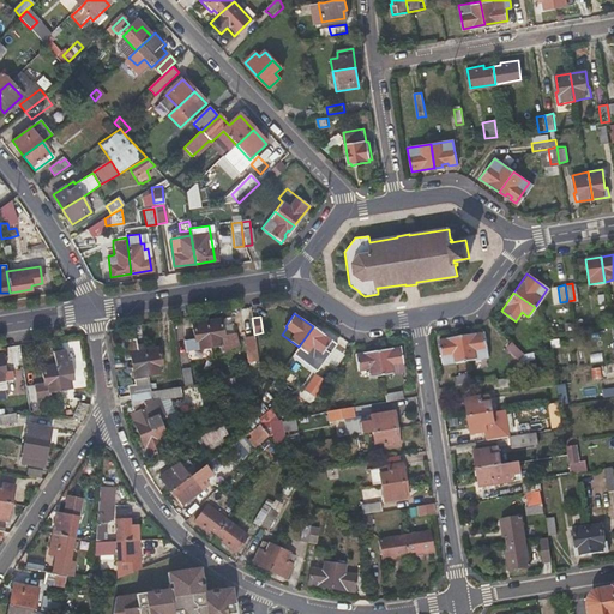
[(205,321),(210,348),(220,347),(221,350),(236,348),(234,332),(223,335),(221,319),(205,321)]
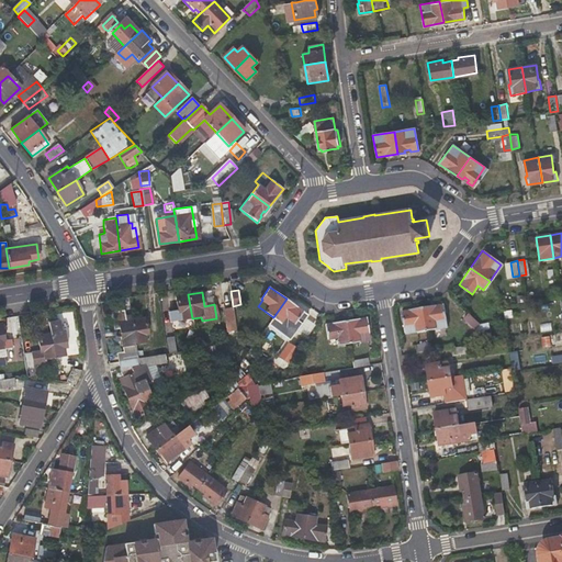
[(170,323),(192,318),(188,294),(176,296),(178,311),(169,312),(170,323)]
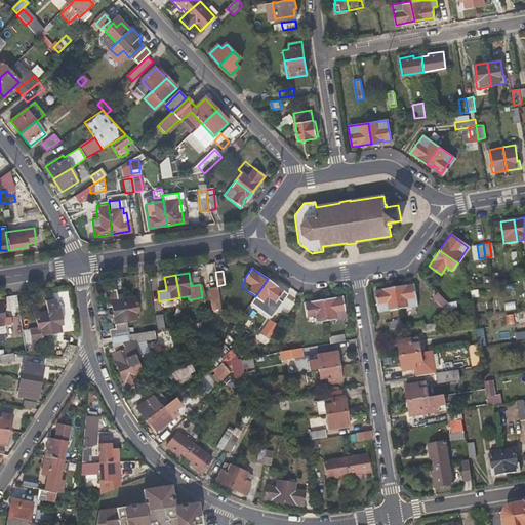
[(265,303),(267,299),(269,296),(276,301),(284,290),(268,279),(255,296),(265,303)]
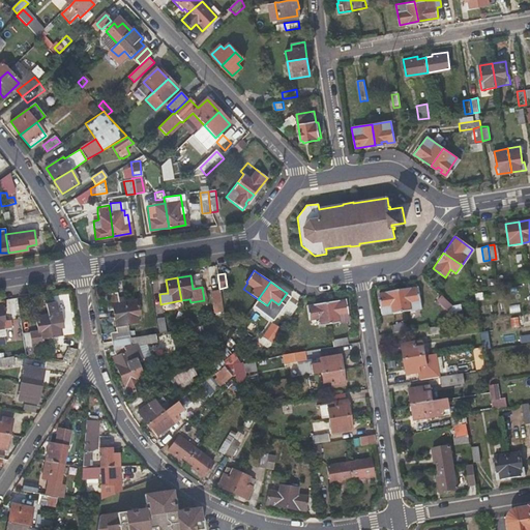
[(399,290),(402,311),(421,307),(418,287),(399,290)]
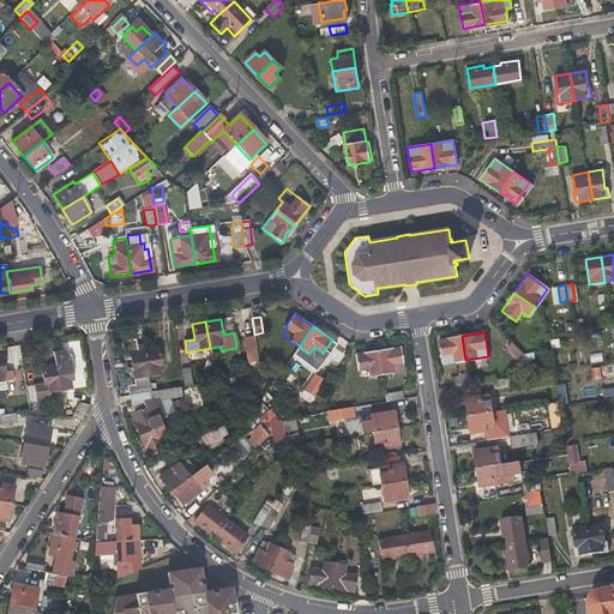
[(440,339),(443,351),(445,363),(465,360),(462,336),(440,339)]
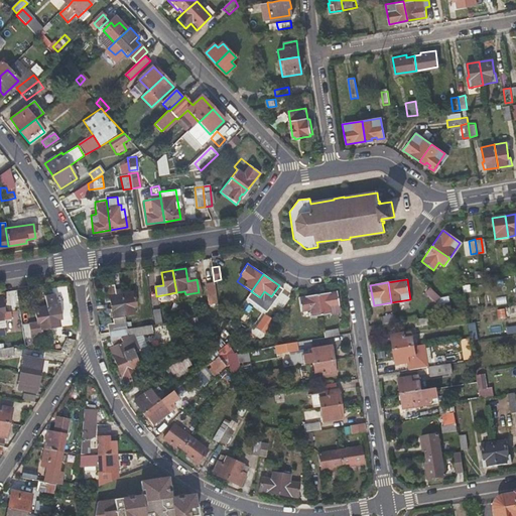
[(217,303),(214,283),(206,284),(209,304),(217,303)]
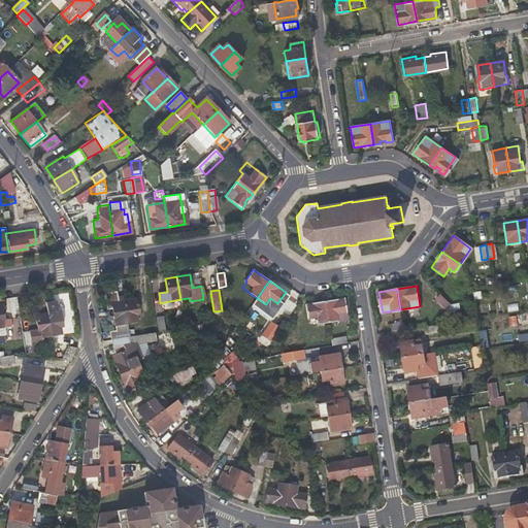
[(130,336),(128,322),(124,300),(124,296),(117,297),(116,291),(102,293),(104,309),(108,308),(112,330),(110,331),(111,339),(130,336)]
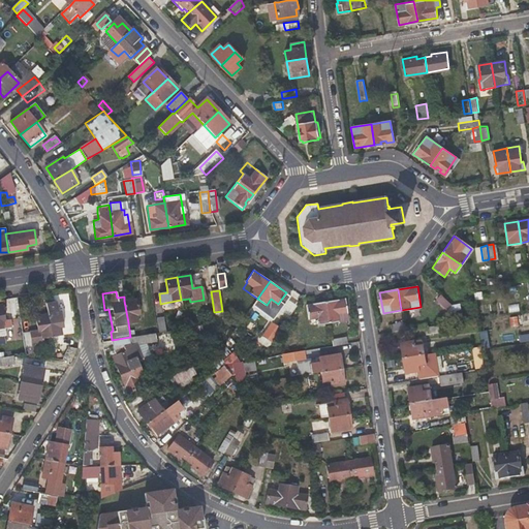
[(445,310),(447,307),(450,305),(440,296),(436,300),(445,310)]
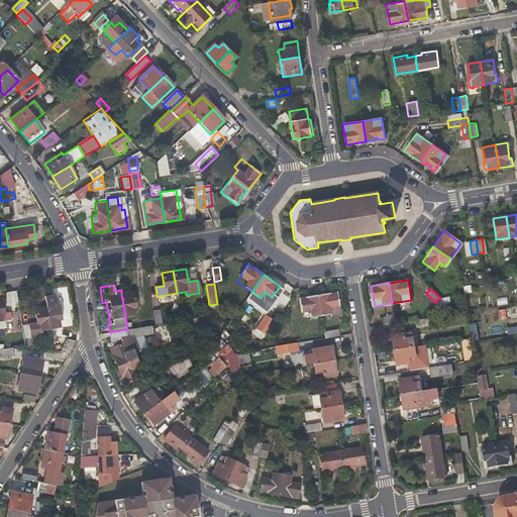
[(138,307),(135,292),(121,294),(125,315),(140,313),(139,307),(138,307)]
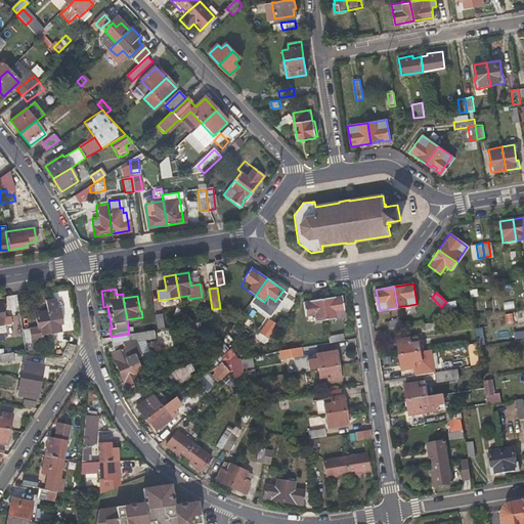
[(322,300),(326,321),(345,317),(341,297),(335,298),(336,301),(331,302),(330,299),(322,300)]
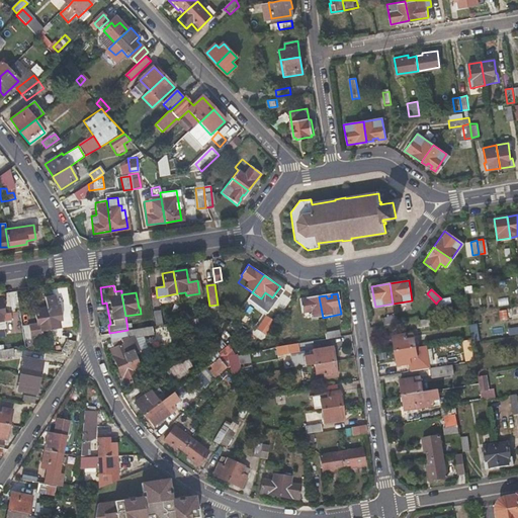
[(54,295),(44,296),(45,307),(49,328),(58,327),(57,320),(60,319),(59,310),(56,311),(55,305),(54,295)]
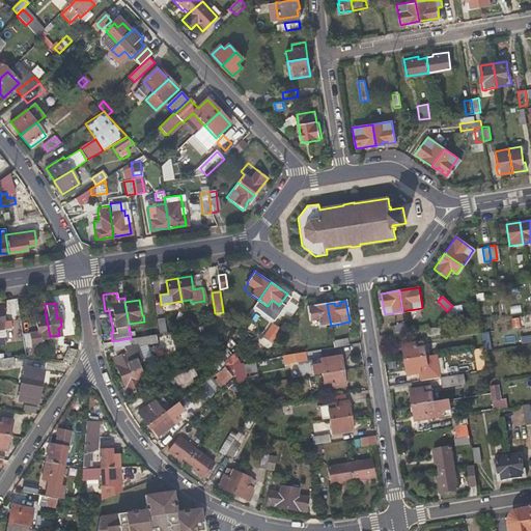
[(310,322),(314,320),(318,320),(319,328),(331,326),(327,304),(320,305),(320,308),(315,309),(314,306),(308,307),(310,322)]
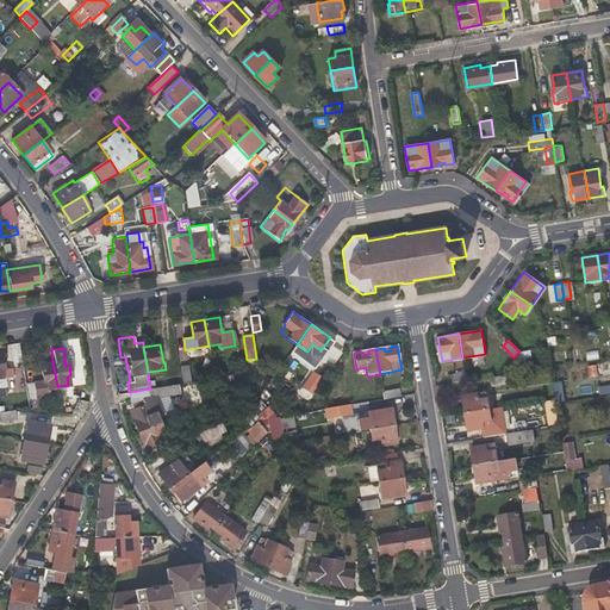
[(328,363),(330,366),(334,368),(342,356),(335,352),(328,363)]
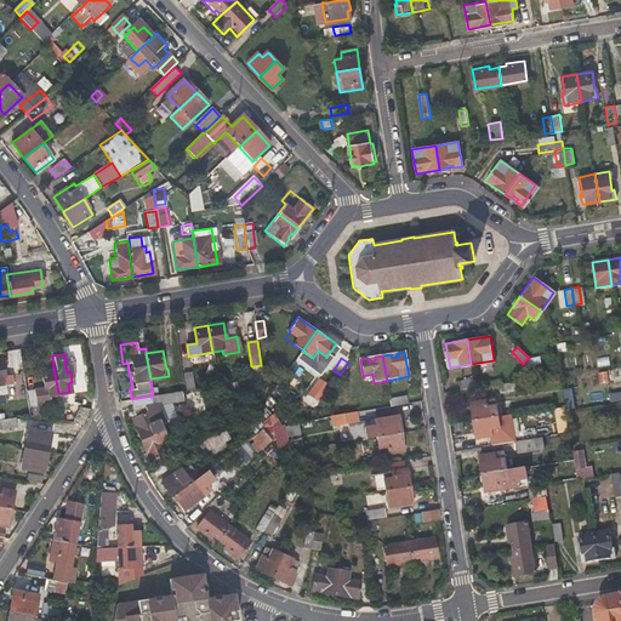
[(44,397),(58,393),(53,368),(39,370),(44,396),(44,397)]
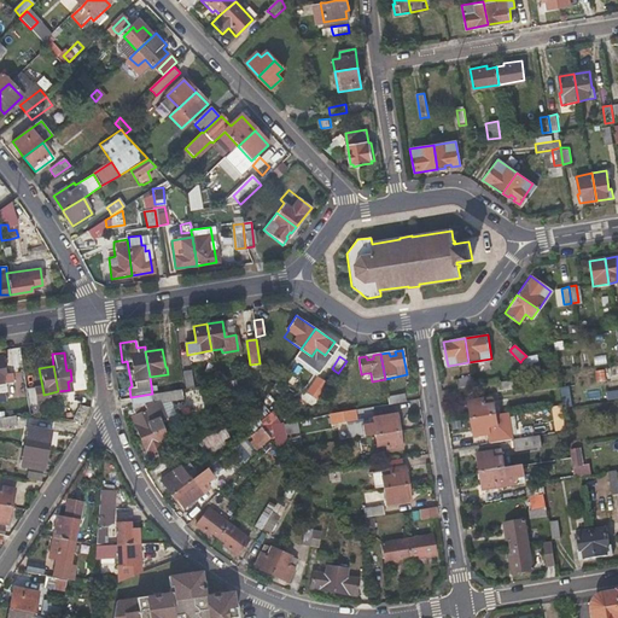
[(598,383),(606,380),(604,369),(594,372),(598,383)]
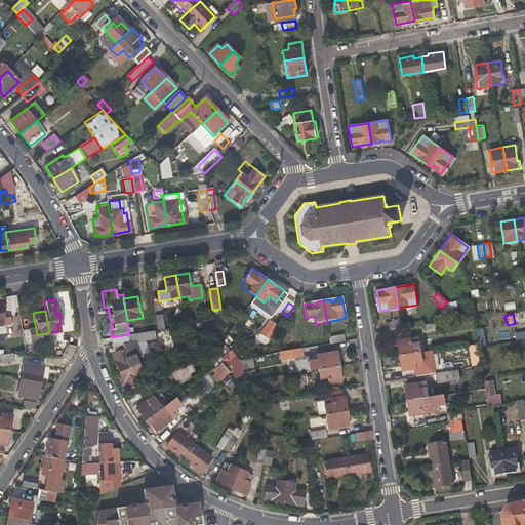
[(154,317),(155,324),(156,330),(163,329),(160,316),(154,317)]
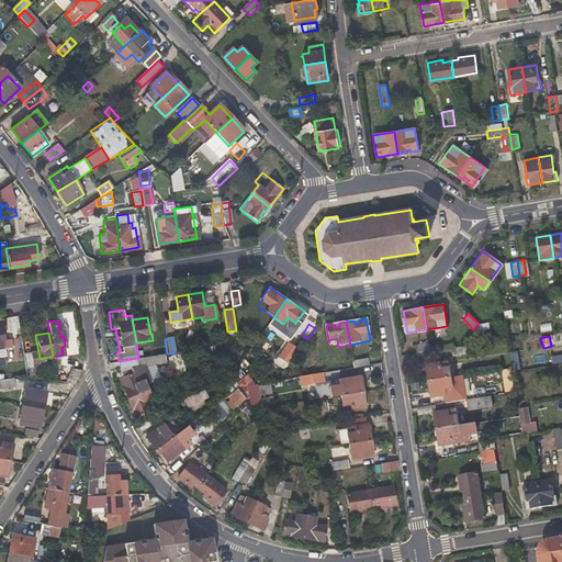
[(282,369),(296,348),(287,341),(272,362),(282,369)]
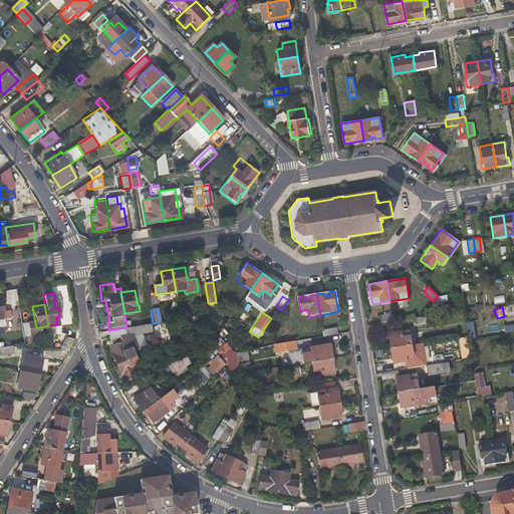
[(381,323),(388,322),(394,321),(392,312),(379,314),(381,323)]
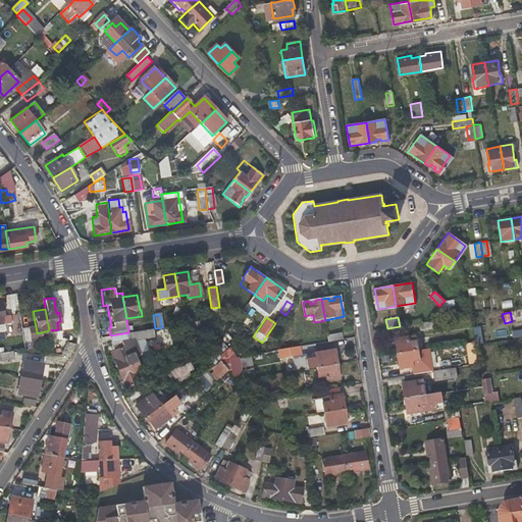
[(418,322),(419,326),(420,330),(433,327),(432,320),(418,322)]
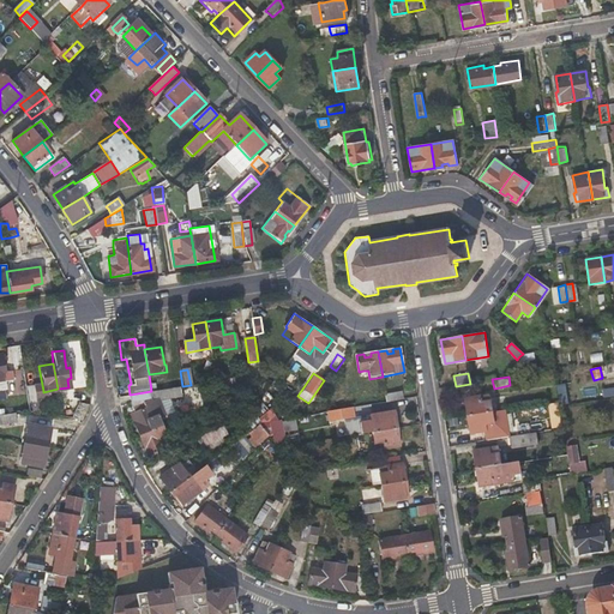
[(559,402),(563,401),(566,401),(564,385),(557,386),(559,402)]
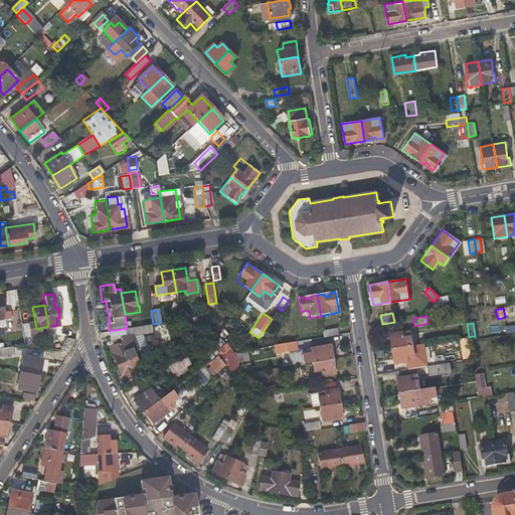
[(514,324),(504,326),(505,330),(505,333),(514,331),(514,324)]
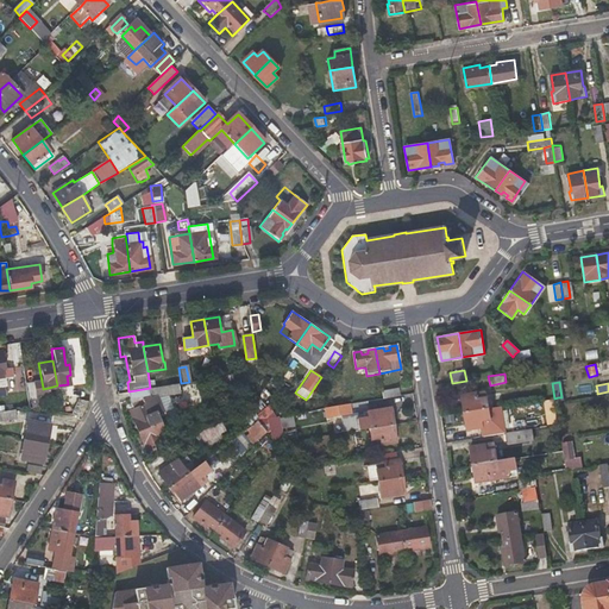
[(225,387),(226,390),(226,394),(237,390),(233,384),(225,387)]
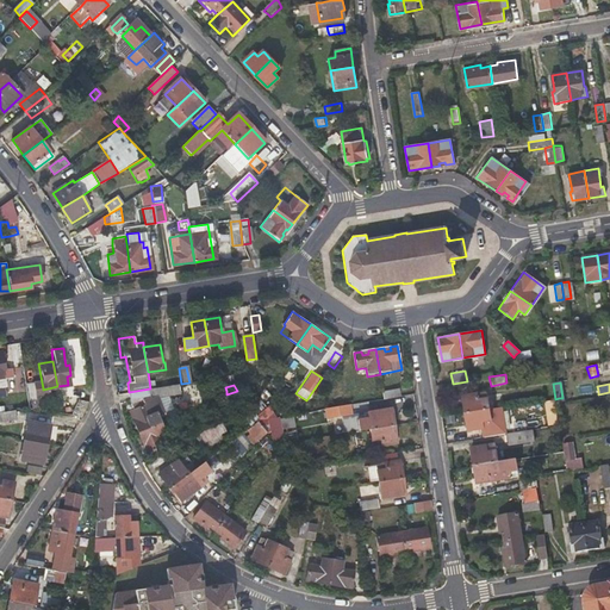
[(139,433),(161,424),(153,403),(151,398),(170,394),(169,386),(150,388),(129,392),(132,410),(130,411),(139,433)]
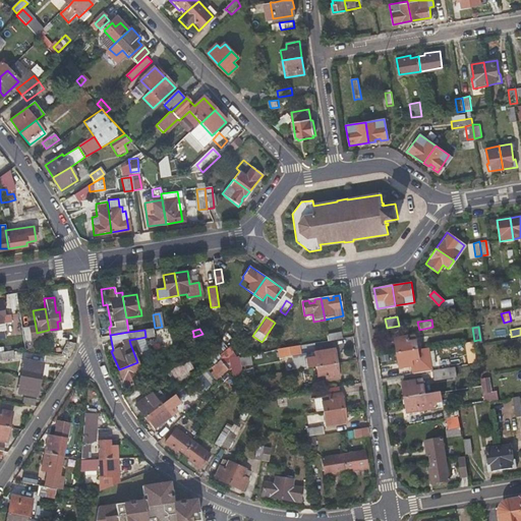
[(27,338),(33,337),(37,337),(37,333),(37,332),(21,334),(22,341),(29,340),(27,338)]
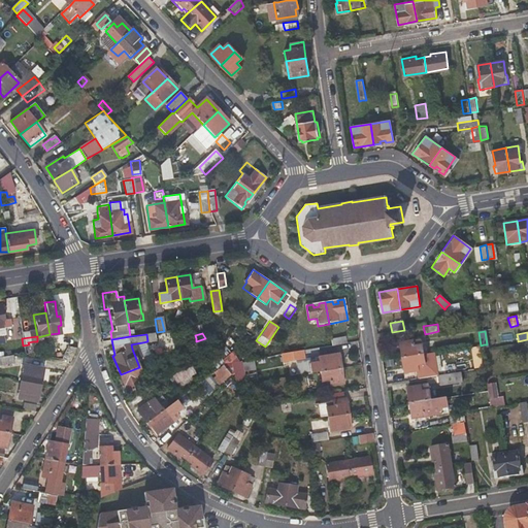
[(333,347),(339,345),(347,344),(345,337),(331,339),(333,347)]
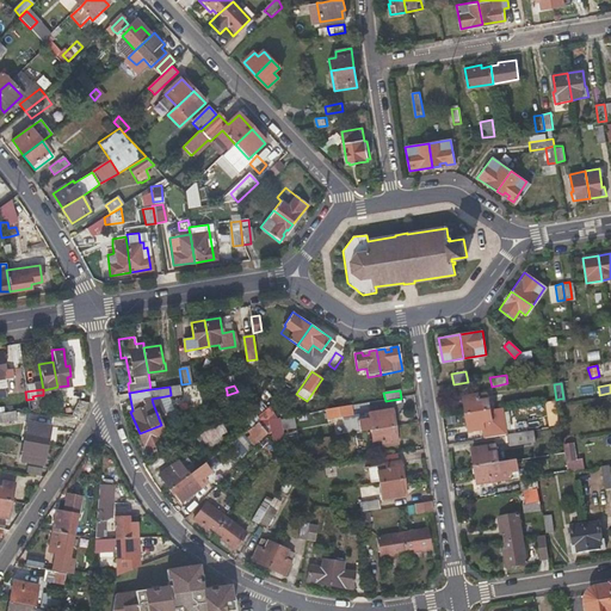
[(462,397),(466,413),(489,409),(487,394),(462,397)]
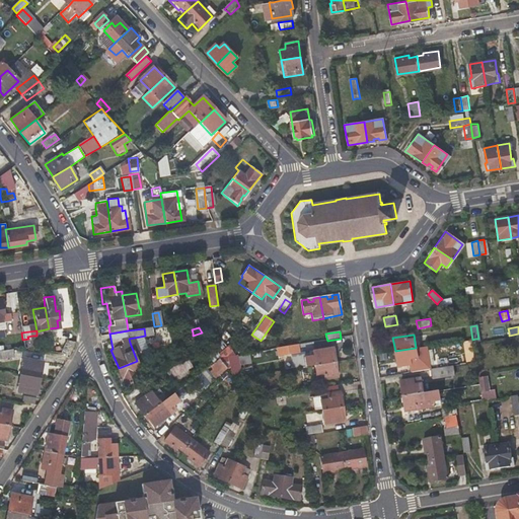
[(74,340),(67,340),(61,351),(68,354),(74,340)]
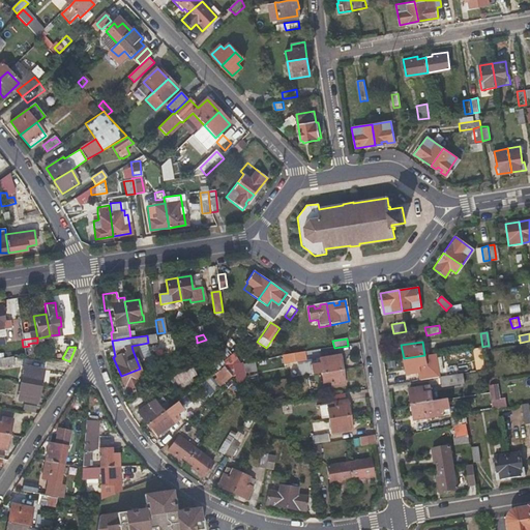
[(0,355),(0,363),(16,360),(13,352),(0,355)]
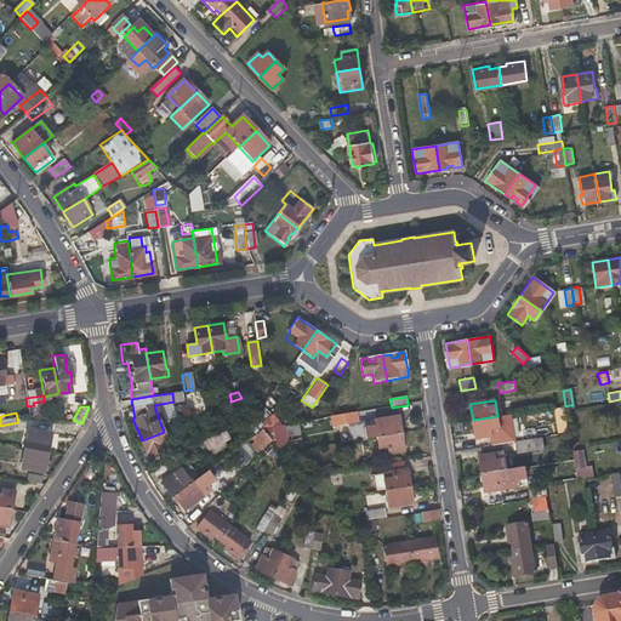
[(476,437),(483,436),(490,436),(493,444),(514,440),(516,440),(511,414),(497,416),(473,420),(476,437)]
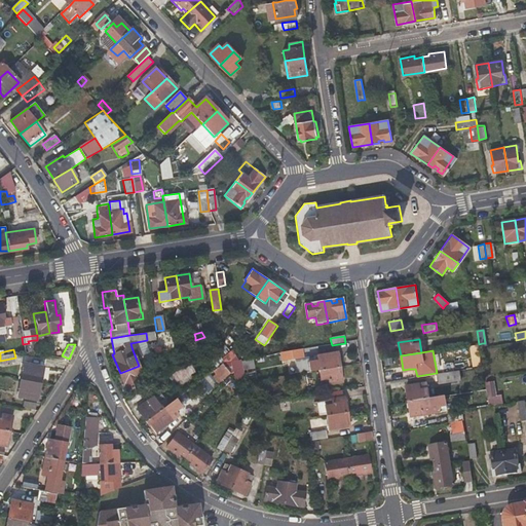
[(309,372),(318,370),(339,367),(337,351),(316,355),(317,361),(308,363),(309,372)]
